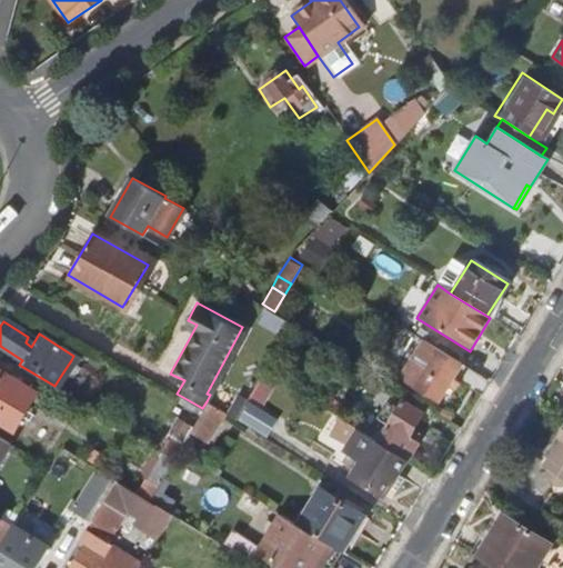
[(436,401),(460,364),(423,340),(400,378),(436,401)]
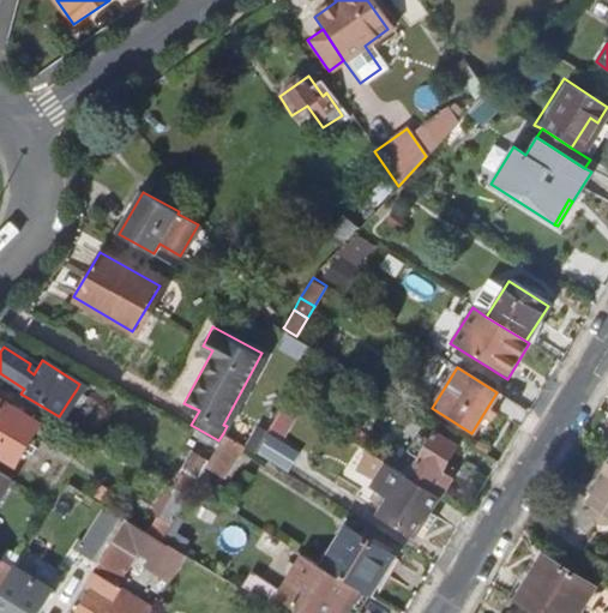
[(83,394),(77,389),(67,403),(74,408),(83,394)]
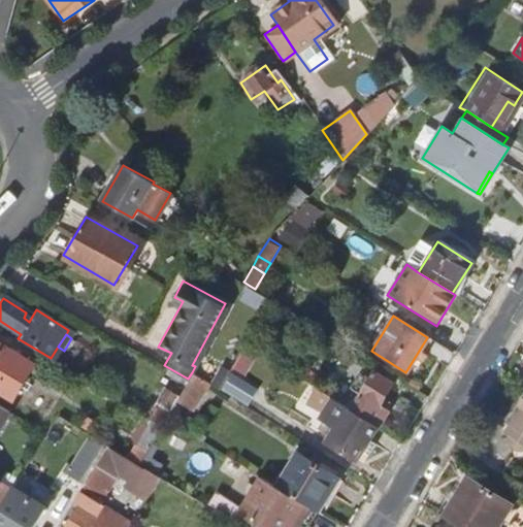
[(210,366),(202,380),(219,389),(244,343),(233,337),(215,368),(210,366)]
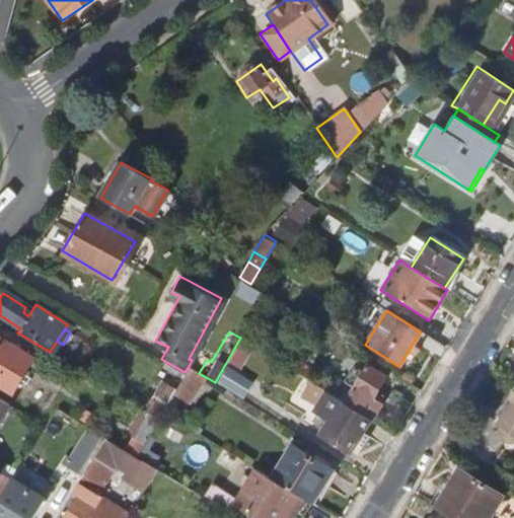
[(0,383),(11,390),(30,361),(0,341),(0,383)]
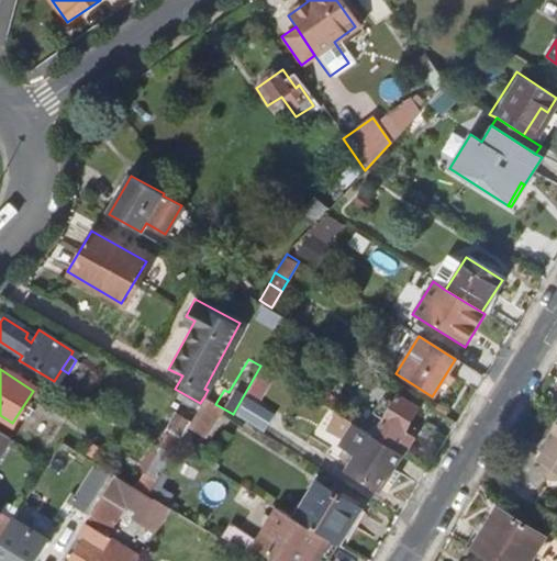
[(387,391),(361,430),(368,435),(391,449),(402,433),(392,427),(408,404),(387,391)]
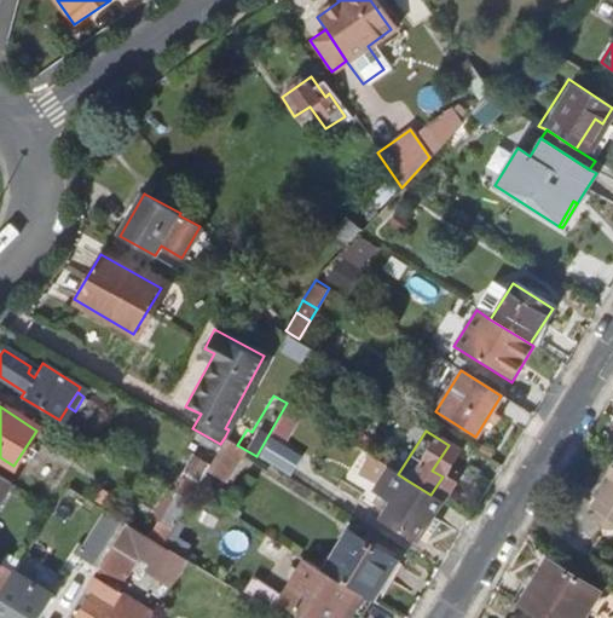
[(207,474),(227,486),(242,458),(224,446),(207,474)]
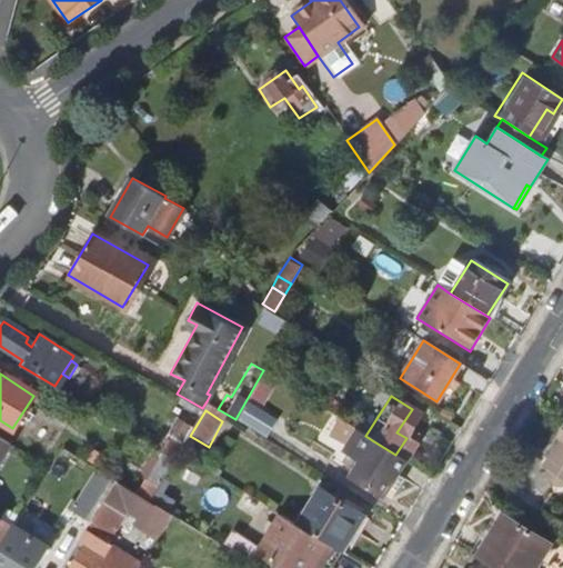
[(157,441),(153,447),(172,459),(178,450),(192,426),(178,417),(162,444),(157,441)]
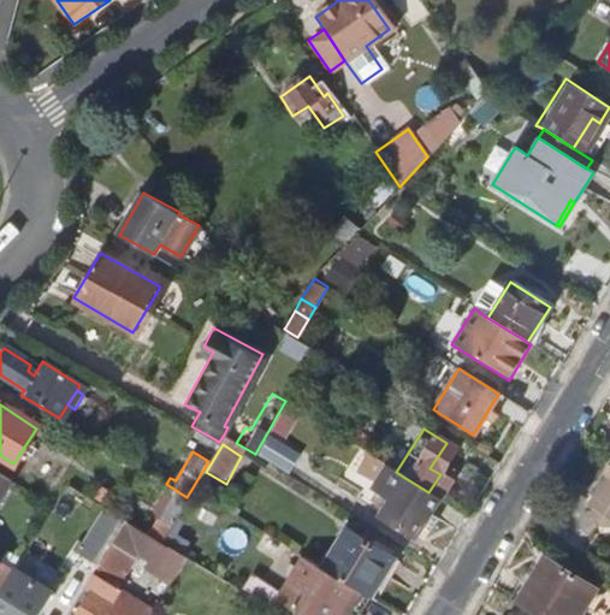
[(609,461),(602,474),(609,480),(596,502),(590,510),(591,515),(593,519),(597,522),(602,525),(606,526),(609,525),(609,461)]
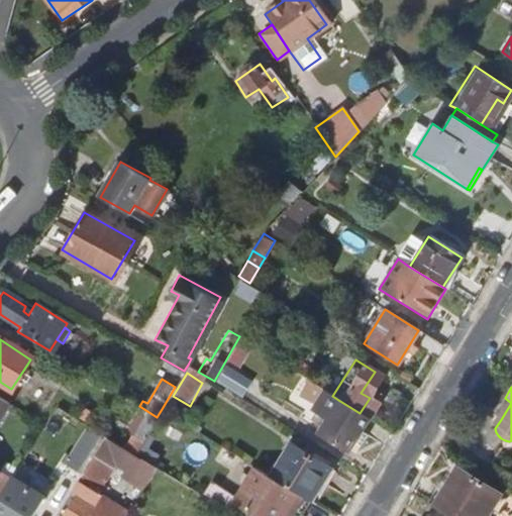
[(356,433),(367,417),(360,413),(338,400),(318,433),(345,450),(356,433)]
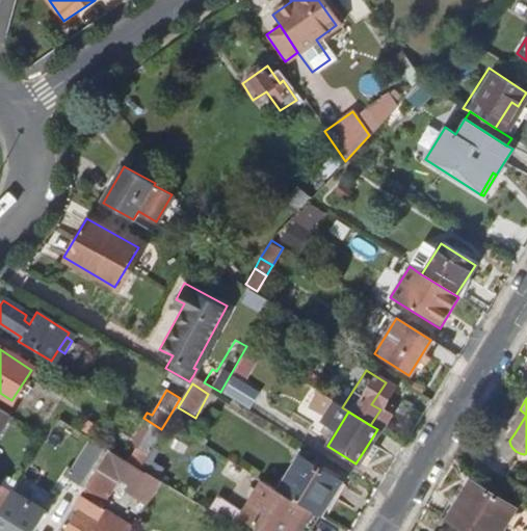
[(83,425),(80,431),(93,440),(97,433),(83,425)]
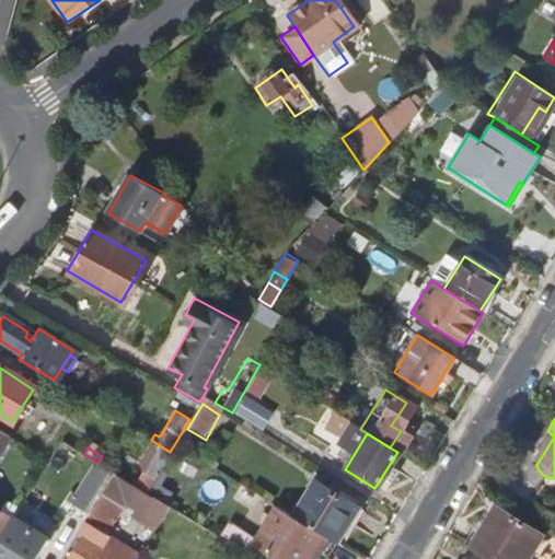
[(76,473),(94,485),(103,470),(84,458),(76,473)]
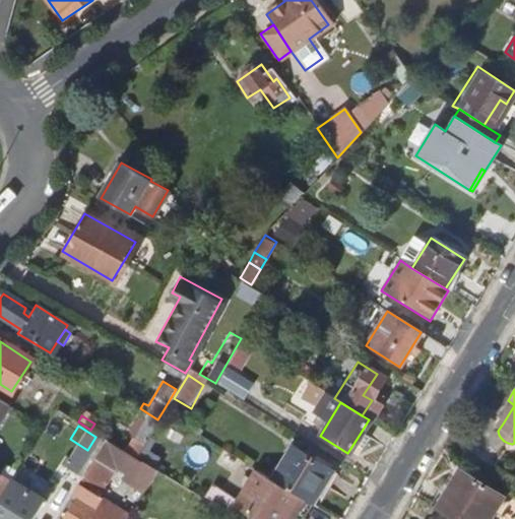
[(136,435),(126,451),(136,457),(145,440),(136,435)]
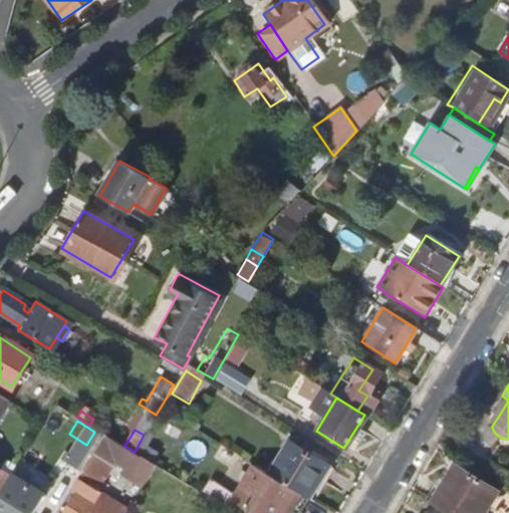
[(360,435),(354,431),(343,448),(350,452),(360,435)]
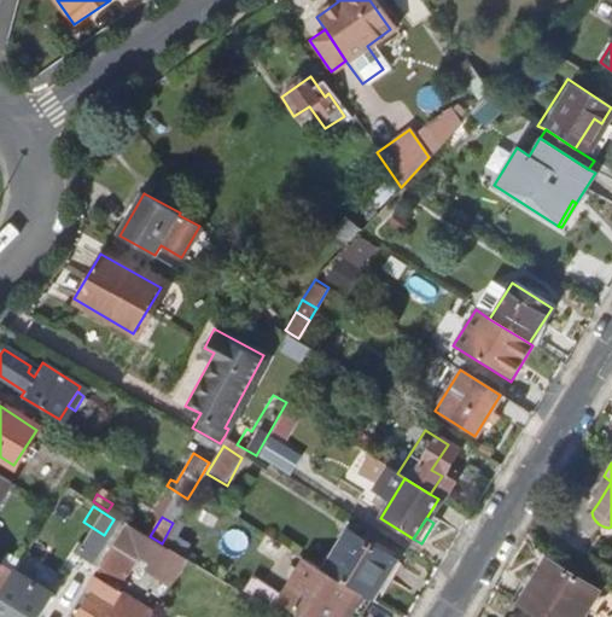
[(342,528),(318,566),(371,600),(372,600),(396,562),(342,528)]
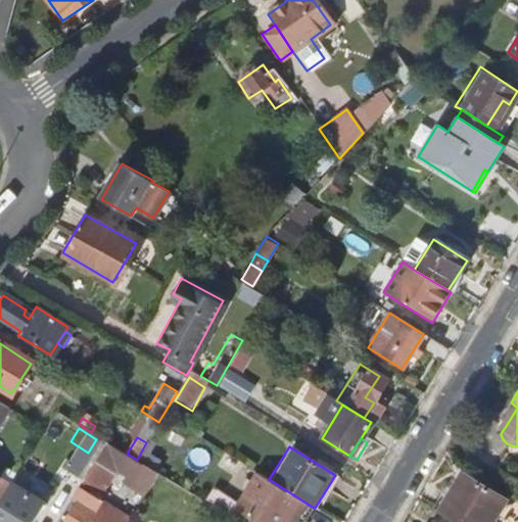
[(81,490),(97,501),(112,476),(97,466),(81,490)]
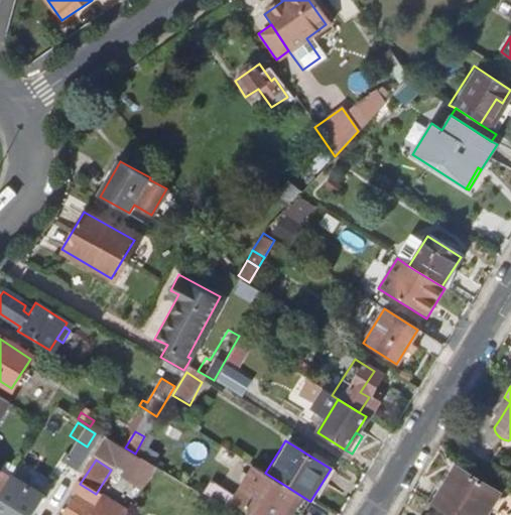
[(457,468),(432,505),(448,514),(485,514),(498,494),(457,468)]
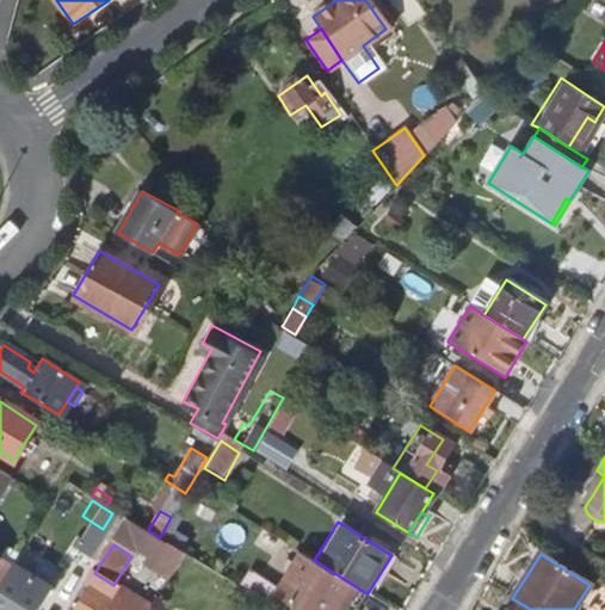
[(343,609),(346,605),(353,609),(357,609),(366,593),(314,560),(304,555),(283,590),(300,601),(297,604),(307,609),(343,609)]
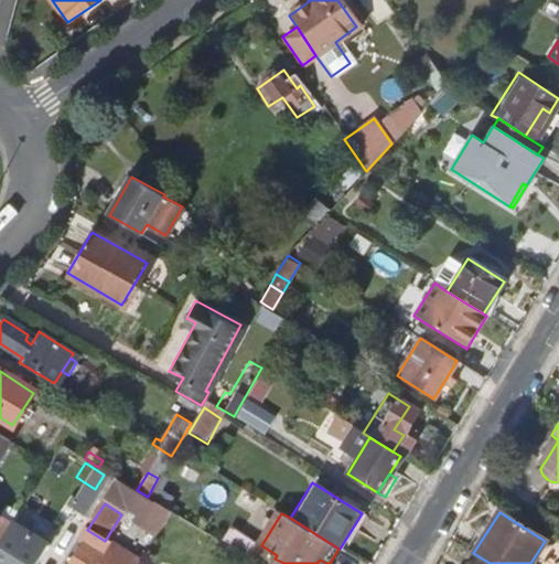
[(11,523),(0,540),(0,563),(35,563),(46,545),(11,523)]
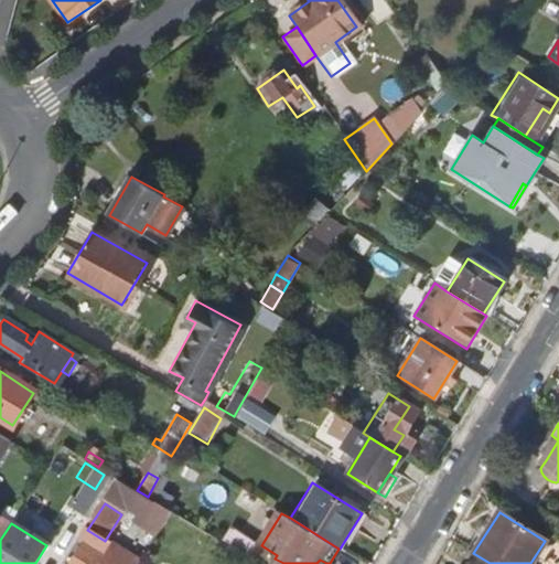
[(110,563),(113,561),(84,543),(71,563),(110,563)]
